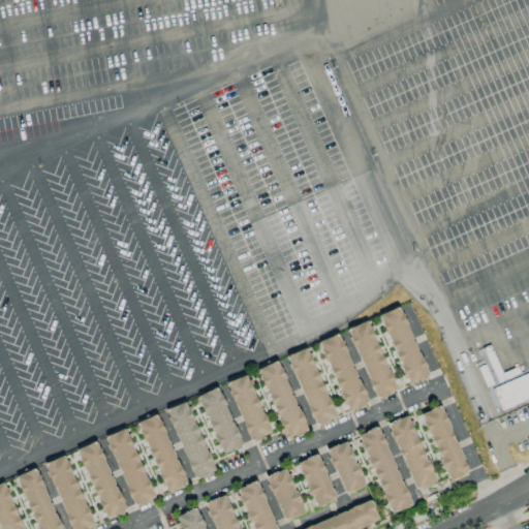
[(379,314),(405,384),(426,377),(400,306),(379,314)]
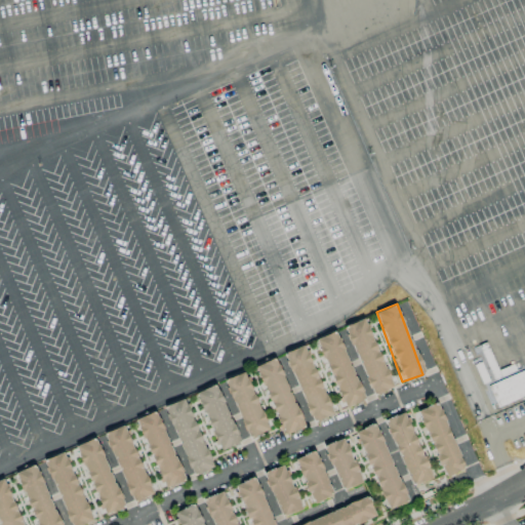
[(372,396),(393,387),(363,318),(342,327),(372,396)]
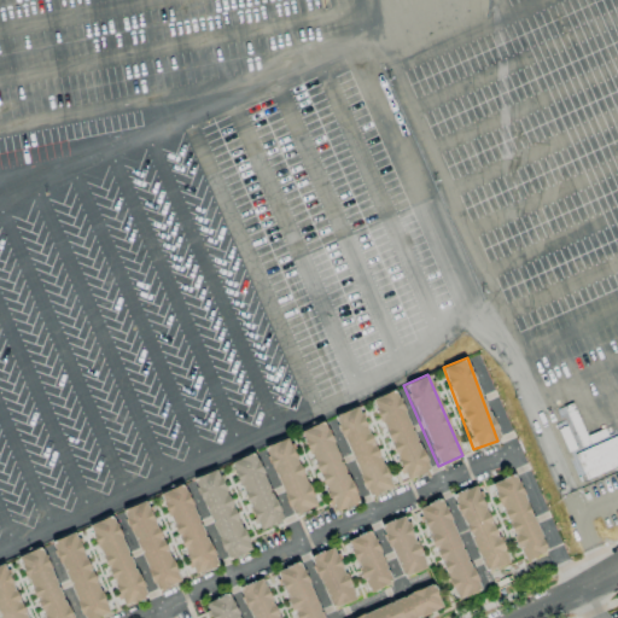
[(403,481),(427,471),(396,390),(372,398),(403,481)]
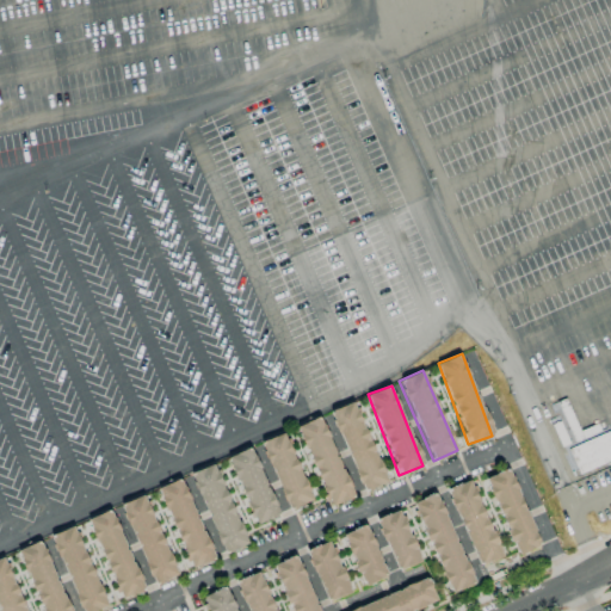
[(387,481),(353,401),(329,412),(363,492),(387,481)]
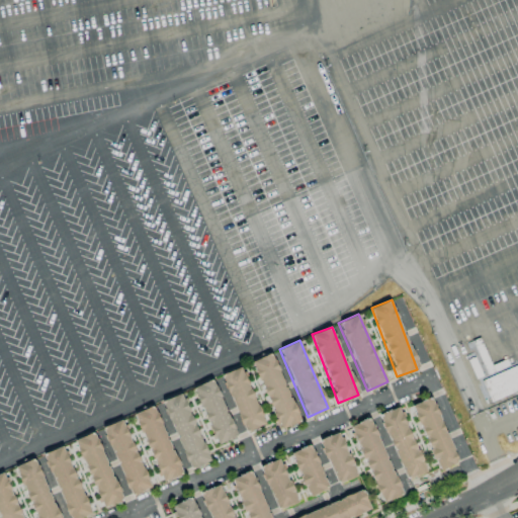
[(252,361),(277,429),(298,422),(273,353),(252,361)]
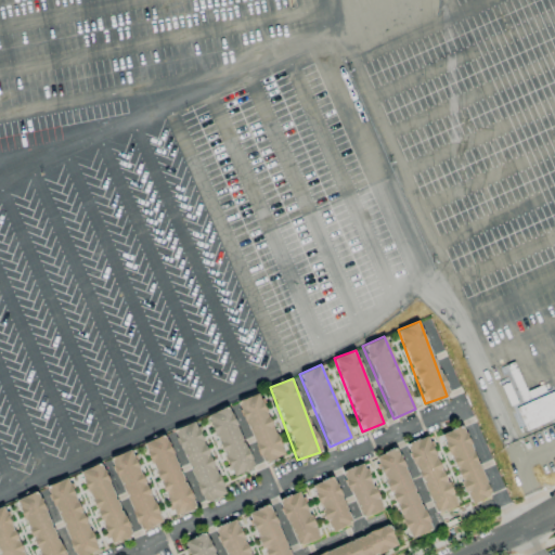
[(524,431),(554,417),(554,392),(554,390),(514,408),(524,431)]
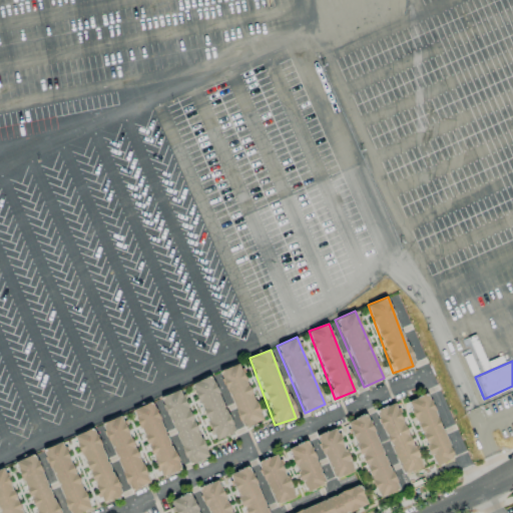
[(261,421),(239,363),(219,371),(240,428),(261,421)]
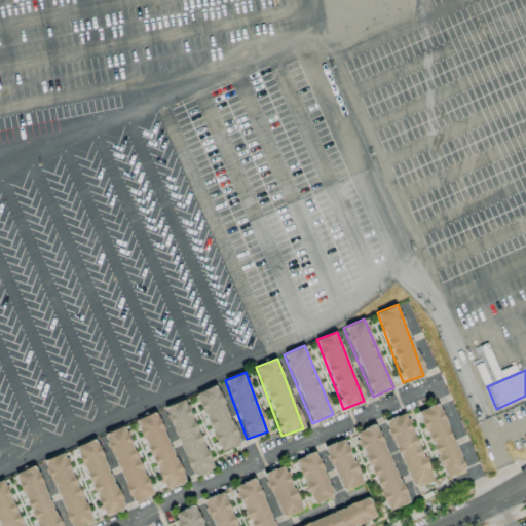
[(196,393),(219,451),(239,444),(217,385),(196,393)]
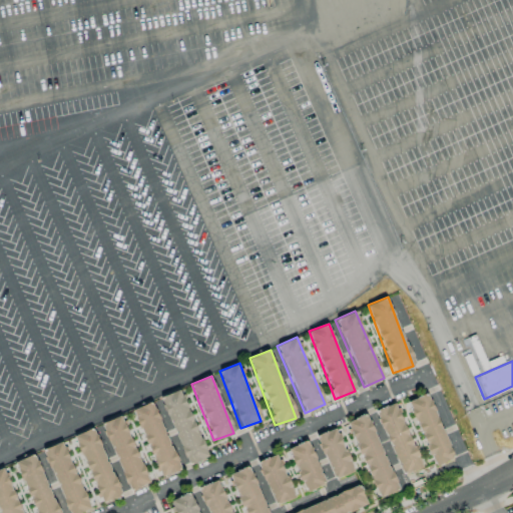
[(181,389),(160,397),(186,465),(206,458),(181,389)]
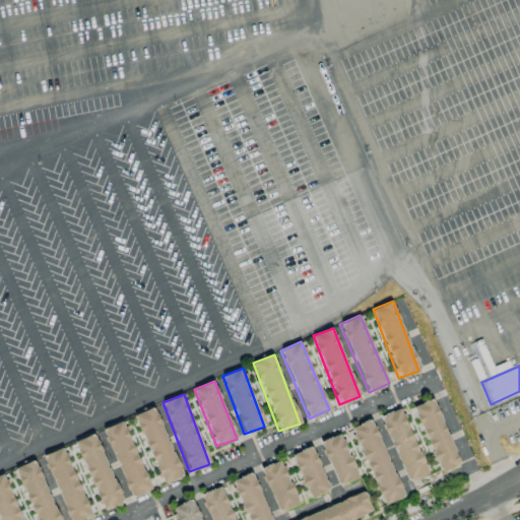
[(411,407),(440,472),(460,464),(432,398),(411,407)]
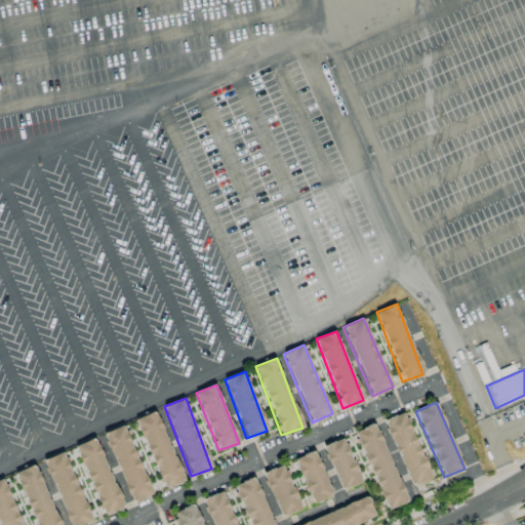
[(184,480),(157,410),(135,418),(163,488),(184,480)]
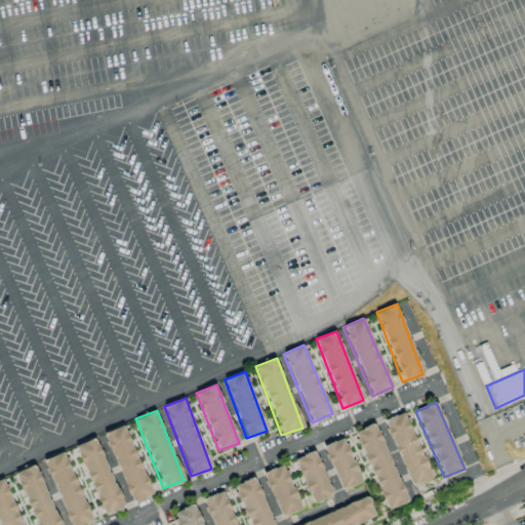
[(387,418),(408,487),(429,480),(407,411),(387,418)]
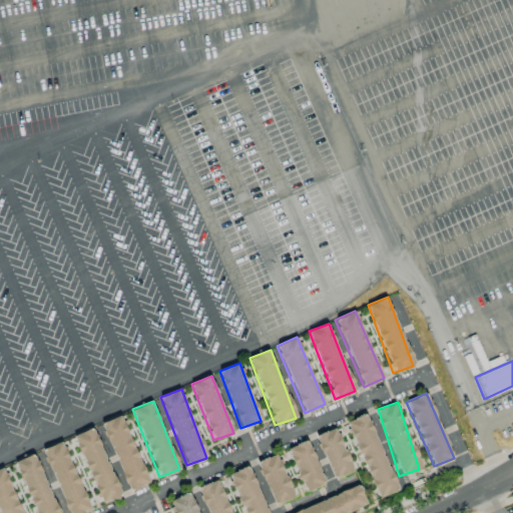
[(368,414),(348,421),(376,498),(396,491),(368,414)]
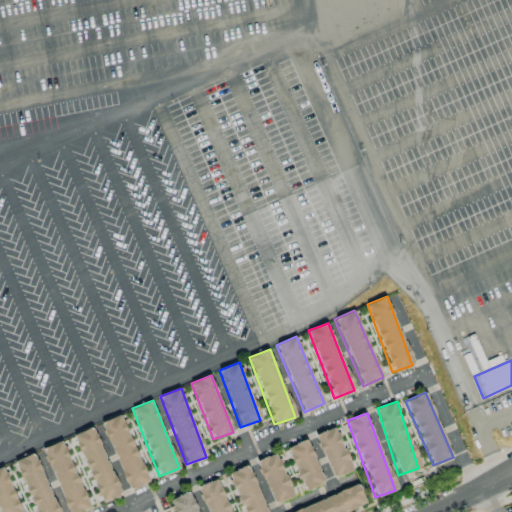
[(148,482),(121,414),(101,422),(127,490),(148,482)]
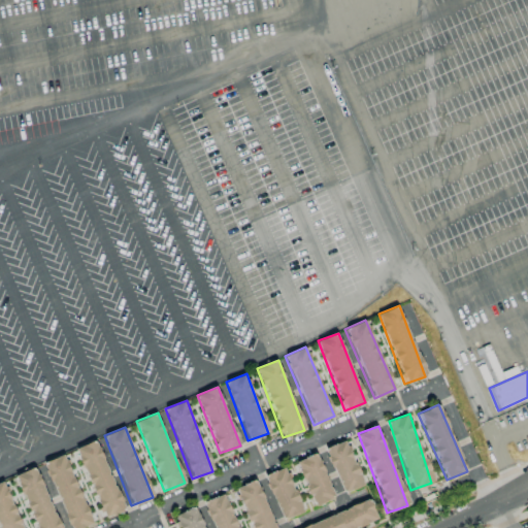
[(78,447),(101,518),(122,512),(99,439),(78,447)]
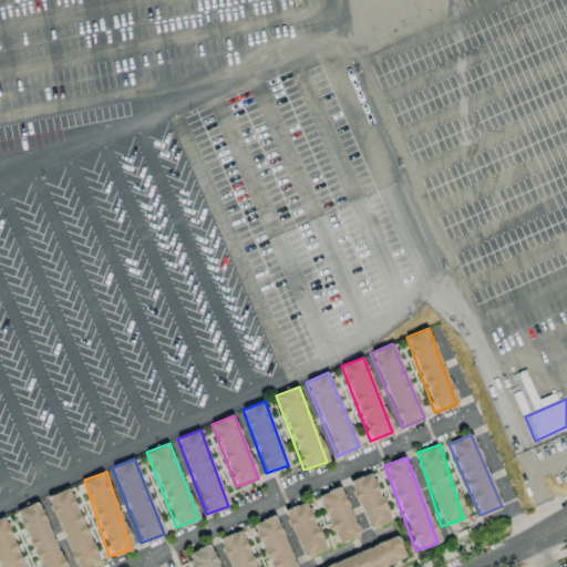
[(389,521),(372,473),(350,481),(368,529),(389,521)]
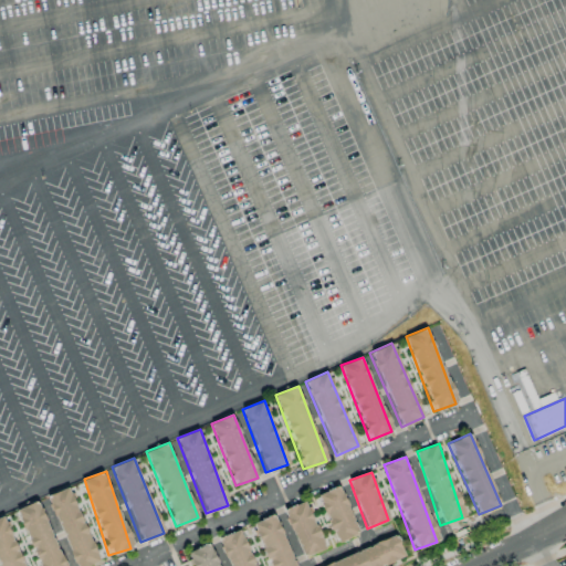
[(336,543),(358,534),(339,485),(317,494),(336,543)]
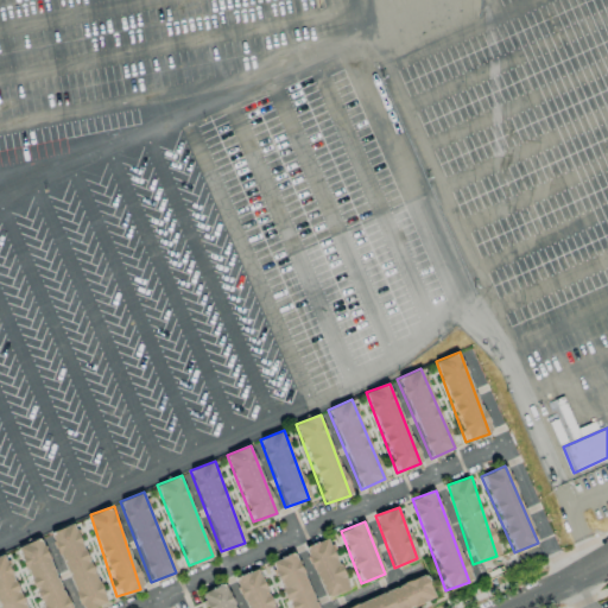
[(95,607),(107,603),(73,524),(50,533),(81,607),(95,607)]
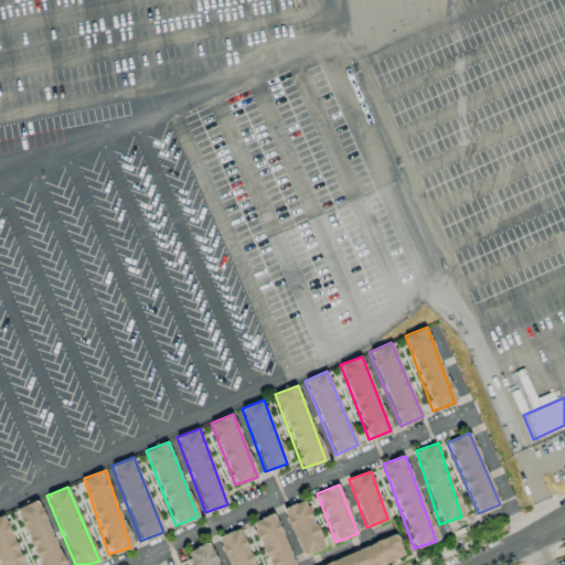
[(64,564),(39,500),(17,509),(39,564),(64,564)]
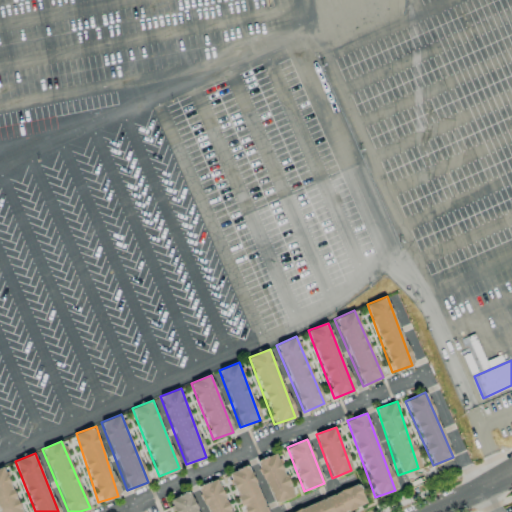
[(293,496),(276,453),(256,461),(274,504),(293,496)]
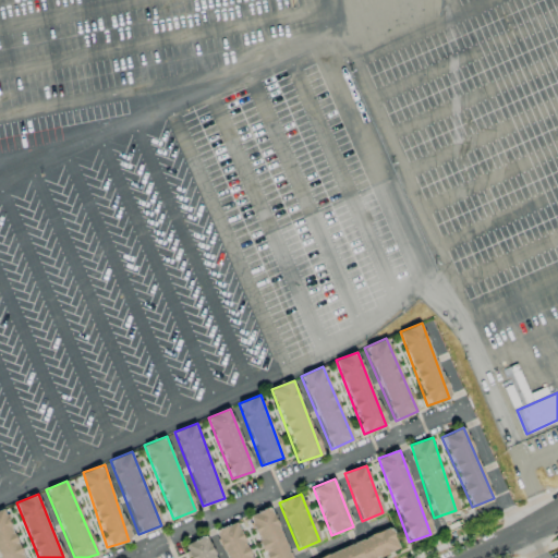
[(291,557),(270,507),(249,516),(265,557),(291,557)]
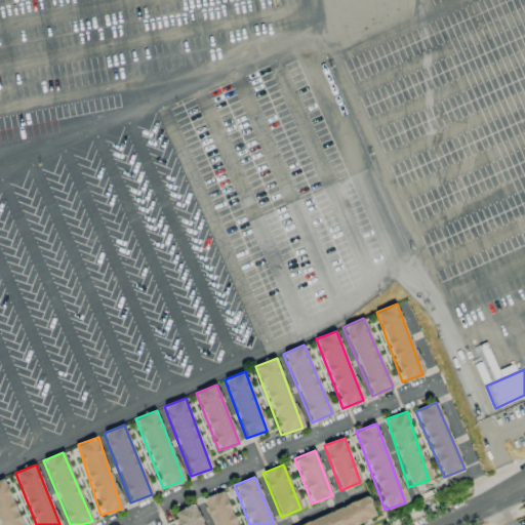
[(0,479),(0,524),(21,524),(5,478),(0,479)]
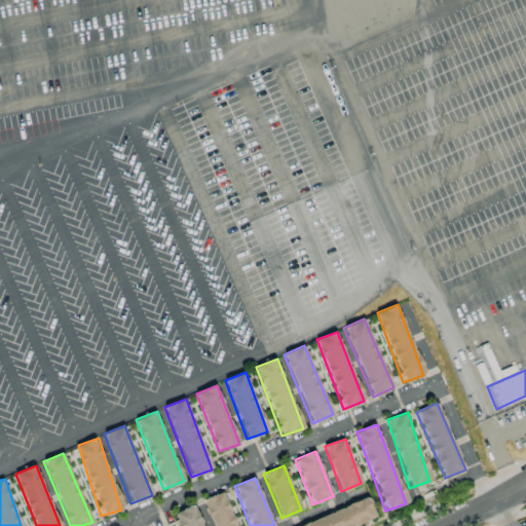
[(237,525),(227,491),(205,498),(214,525),(237,525)]
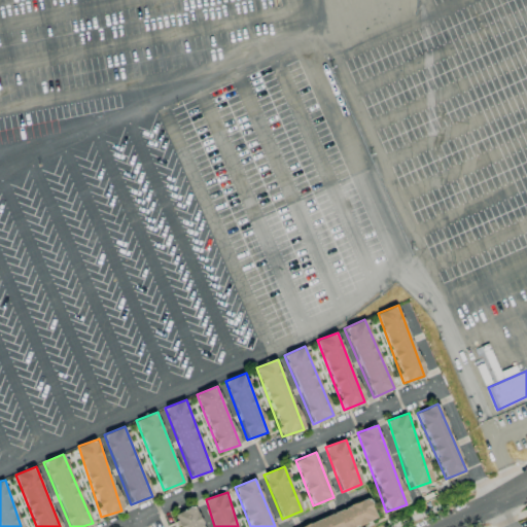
[(357,526),(377,520),(369,499),(295,526),(357,526)]
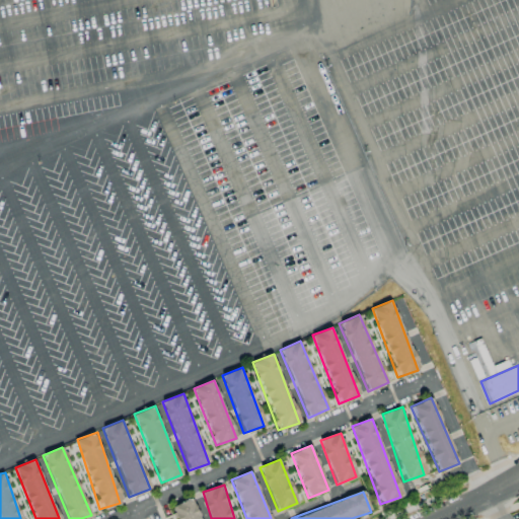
[(173,505),(177,518),(201,518),(194,498),(173,505)]
